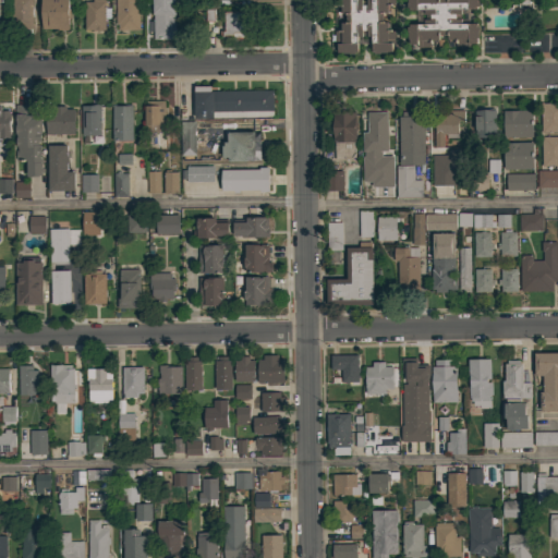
[(32,0),(33,28),(21,29),(21,32),(14,32),(14,28),(12,28),(11,0),(32,0)]
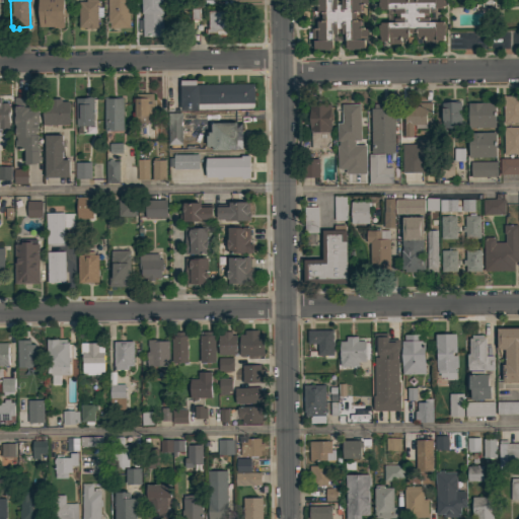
[(64,0),(64,26),(39,26),(39,0),(64,0)]
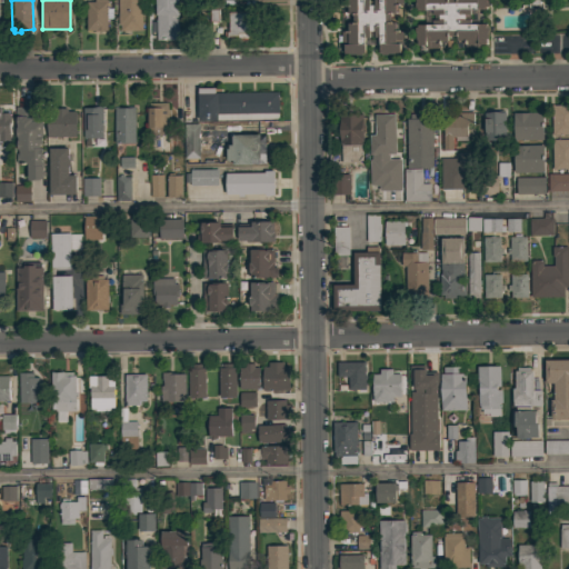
[(107,0),(107,30),(87,31),(87,2),(95,1),(95,0),(107,0)]
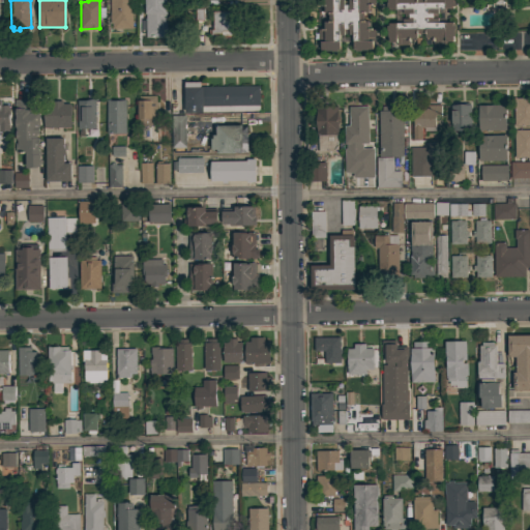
[(131,0),(133,29),(113,29),(113,23),(110,23),(109,0),(131,0)]
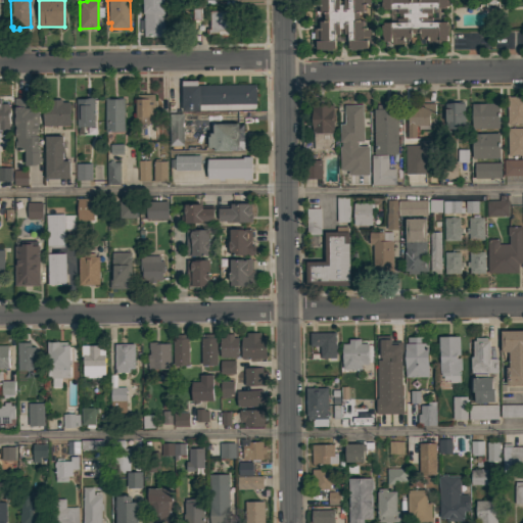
[(163,0),(164,37),(144,37),(143,0),(163,0)]
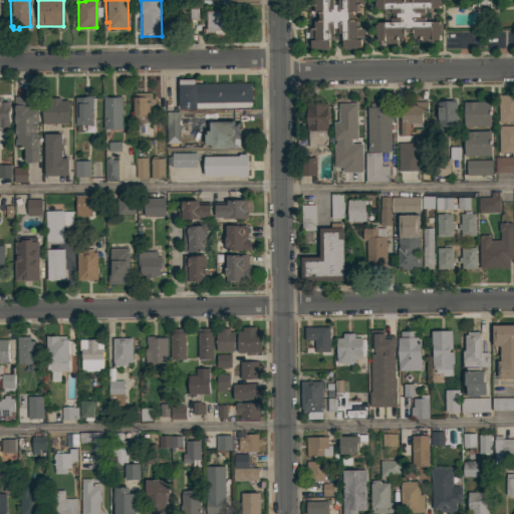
[(311,48),(310,40),(308,40),(308,28),(314,28),(314,21),(318,21),(318,12),(314,13),(314,11),(312,11),(312,5),(308,5),(307,0),(362,0),(363,4),(358,4),(358,11),(357,11),(357,12),(352,12),(352,20),(357,20),(357,21),(358,21),(358,27),(363,27),(363,40),(360,40),(361,47),(356,47),(356,48),(349,48),(349,49),(345,49),(345,47),(342,47),(342,33),(338,33),(338,32),(333,32),(333,33),(329,33),(329,48),(327,48),(327,50),(322,50),(322,49),(316,49),(316,48),(311,48)]
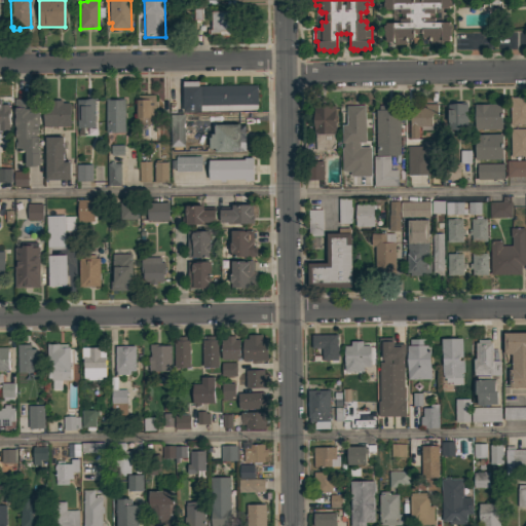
[(385,37),(384,37),(384,30),(383,30),(383,25),(385,25),(385,23),(393,23),(392,9),(385,9),(385,7),(383,7),(383,2),(384,2),(383,0),(450,0),(450,1),(451,1),(451,6),(449,6),(449,8),(443,8),(444,22),(449,22),(449,25),(451,25),(452,30),(450,30),(451,36),(450,36),(450,40),(442,41),(442,43),(429,44),(429,39),(423,39),(423,37),(422,37),(421,33),(413,33),(413,37),(406,38),(406,44),(393,44),(393,41),(385,42),(385,37)]
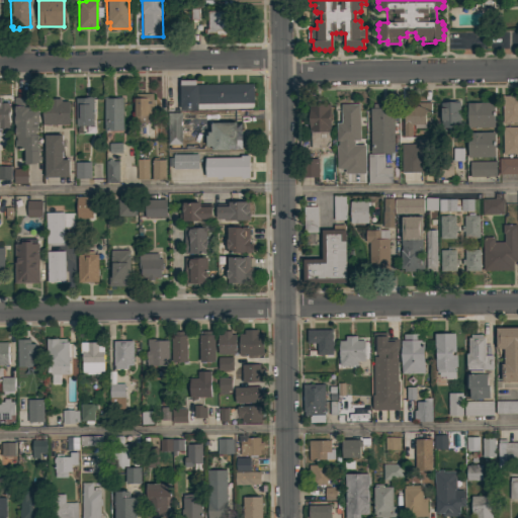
[(197,10),(186,10),(187,34),(197,34),(197,10)]
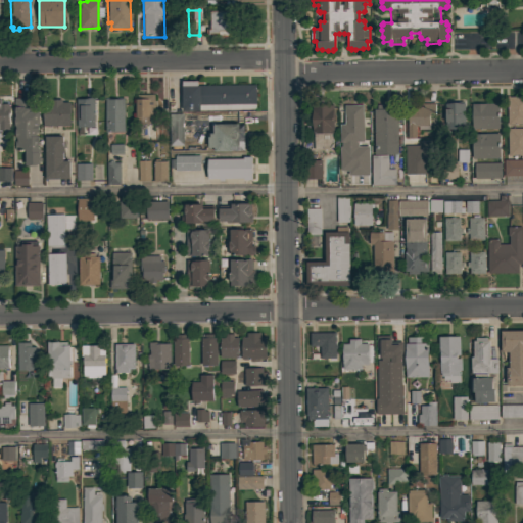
[(237,11),(237,33),(228,33),(228,35),(219,35),(219,34),(208,34),(208,29),(210,29),(210,11),(237,11)]
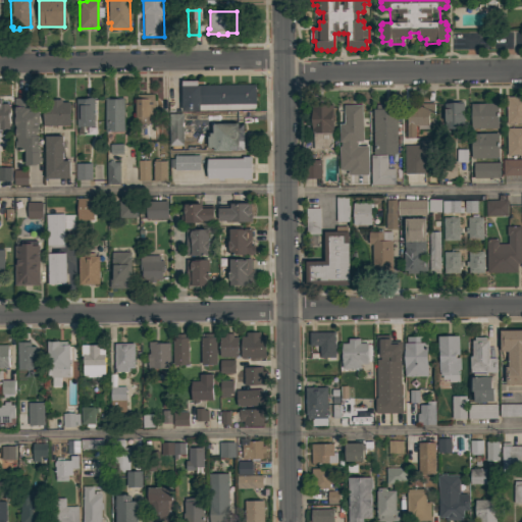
[(256,109),(199,109),(199,110),(181,111),(181,81),(197,81),(197,85),(255,85),(256,109)]
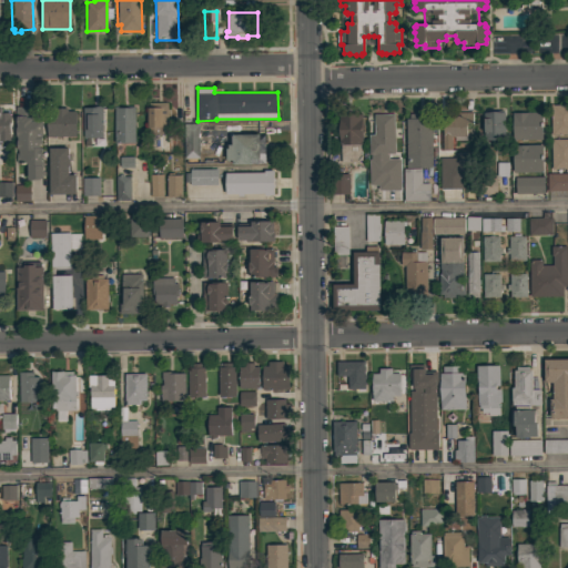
[(168,127),(163,127),(163,135),(148,135),(146,108),(149,108),(149,103),(168,102),(168,127)]
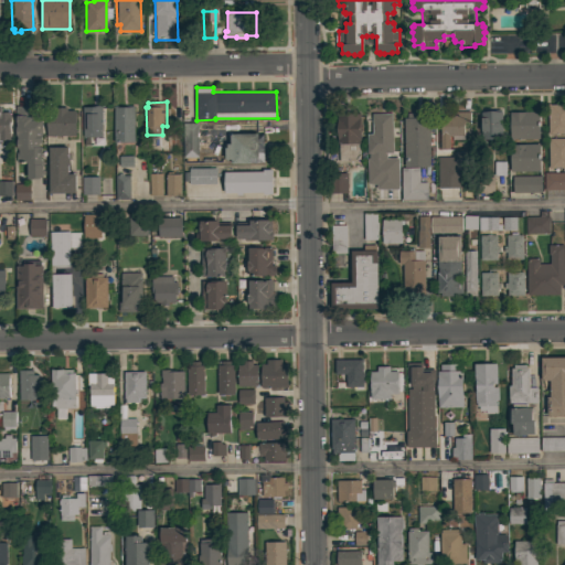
[(547,104),(550,104),(550,105),(564,104),(564,134),(550,134),(550,135),(547,135),(547,104)]
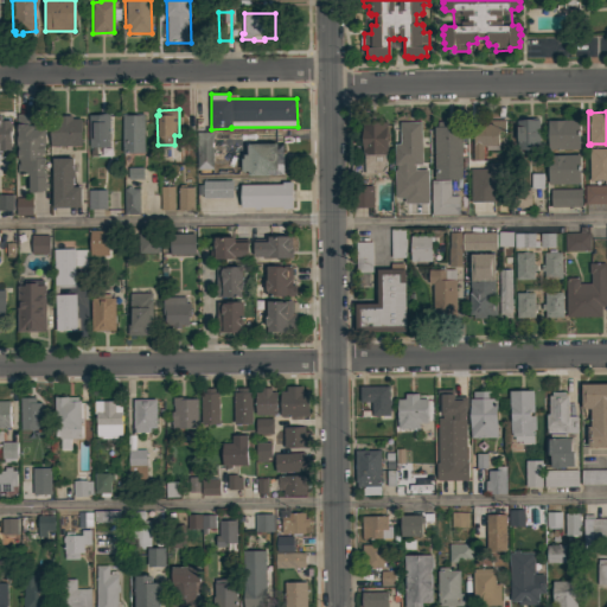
[(17,114),(33,114),(33,129),(45,129),(45,146),(44,146),(45,171),(46,171),(46,184),(48,184),(48,189),(46,189),(46,191),(43,191),(43,192),(30,192),(30,176),(19,176),(19,174),(18,174),(17,114)]
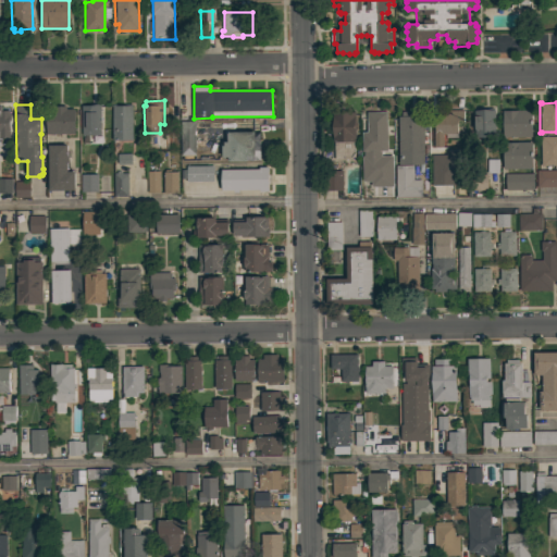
[(100,128),(98,128),(98,135),(84,135),(84,128),(82,128),(82,104),(100,104),(100,128)]
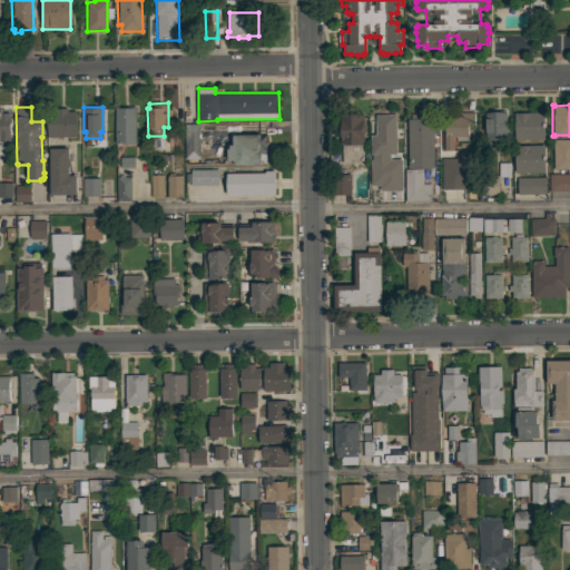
[(136,144),(115,144),(115,107),(135,107),(136,144)]
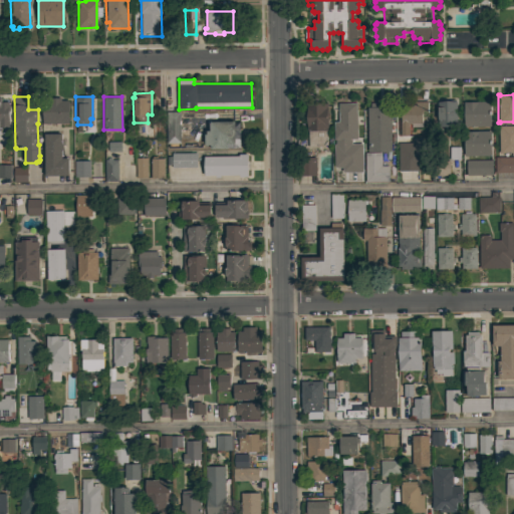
[(0,97),(1,97),(1,101),(9,101),(9,135),(0,135),(0,97)]
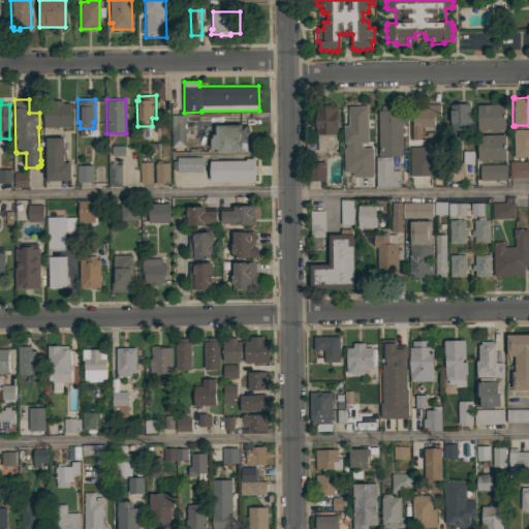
[(42,106),(53,106),(53,101),(62,100),(63,103),(70,103),(71,127),(70,127),(70,129),(53,129),(53,127),(43,127),(42,106)]
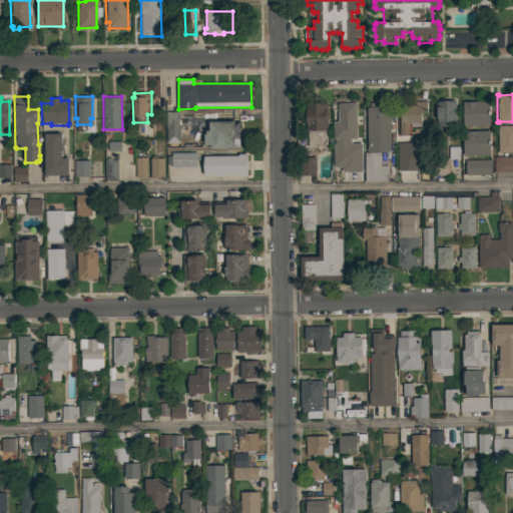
[(399,102),(426,101),(427,110),(420,110),(421,123),(407,123),(408,135),(400,135),(399,102)]
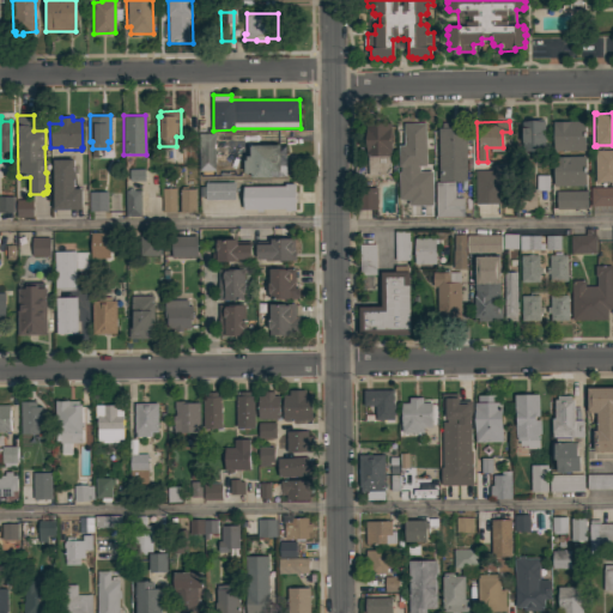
[(521,122),(544,121),(544,150),(522,150),(521,122)]
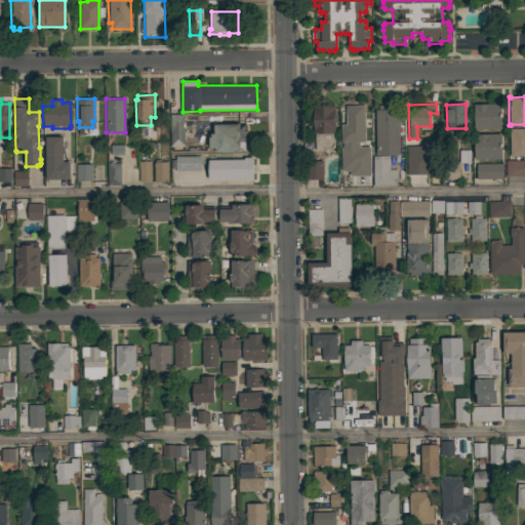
[(473,105),(500,104),(500,128),(473,129),(473,105)]
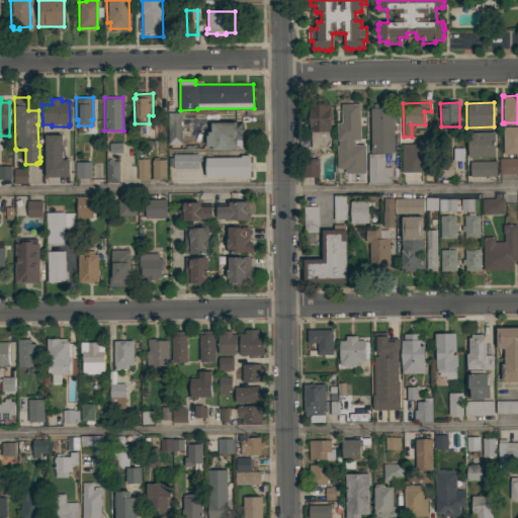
[(370,108),(373,108),(373,104),(387,103),(387,108),(394,108),(394,144),(370,145),(370,108)]
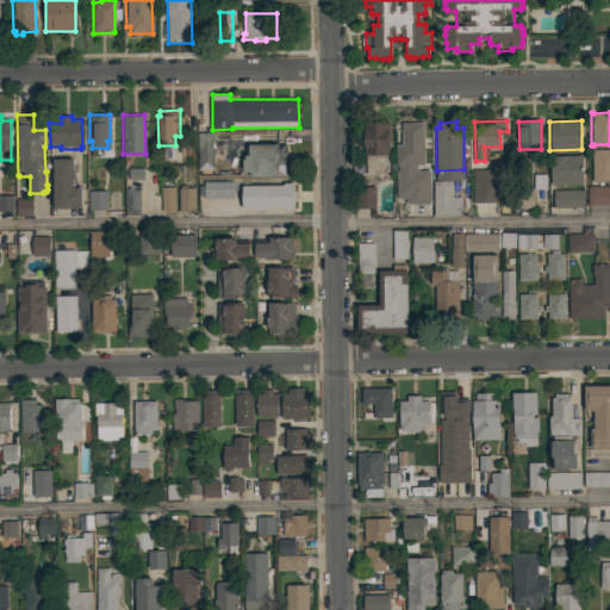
[(363,123),(388,123),(388,155),(387,155),(388,172),(385,172),(385,174),(366,174),(366,155),(365,155),(363,123)]
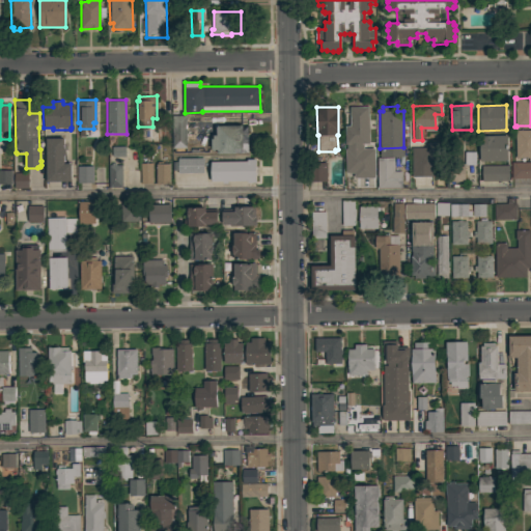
[(369,144),(350,144),(350,133),(343,133),(343,120),(350,120),(350,107),(368,107),(369,144)]
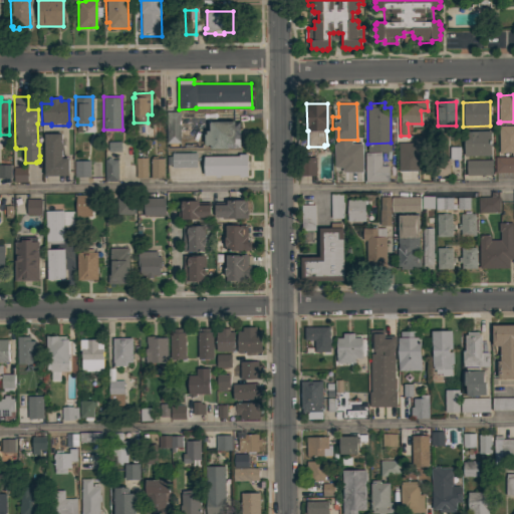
[(180,144),(167,144),(167,111),(180,111),(180,144)]
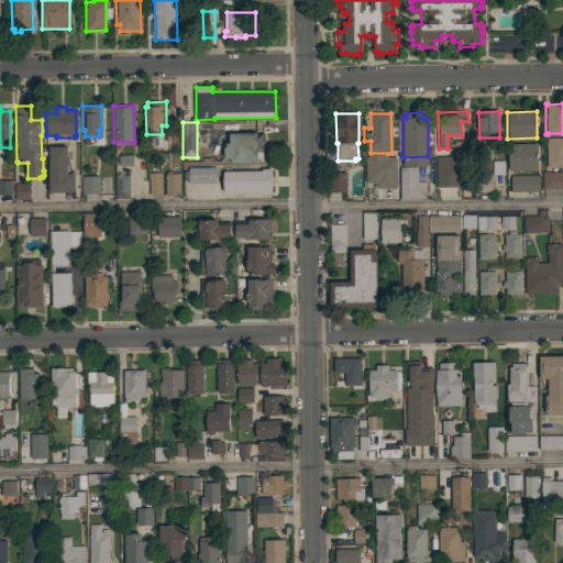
[(262,162),(229,163),(229,158),(224,159),(224,146),(225,146),(225,143),(230,143),(229,135),(230,135),(230,133),(257,133),(262,133),(262,162)]
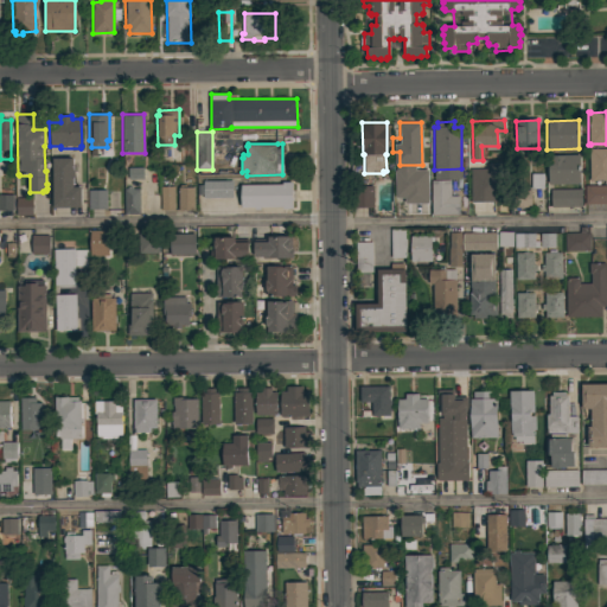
[(588,148),(590,148),(590,149),(606,148),(606,180),(590,180),(590,181),(589,181),(588,148)]
